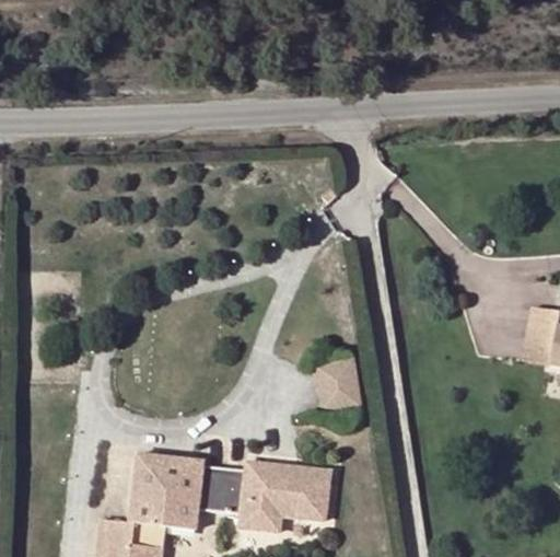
[(532,309),(526,347),(523,361),(549,366),(552,345),(556,325),(558,312),(532,309)]
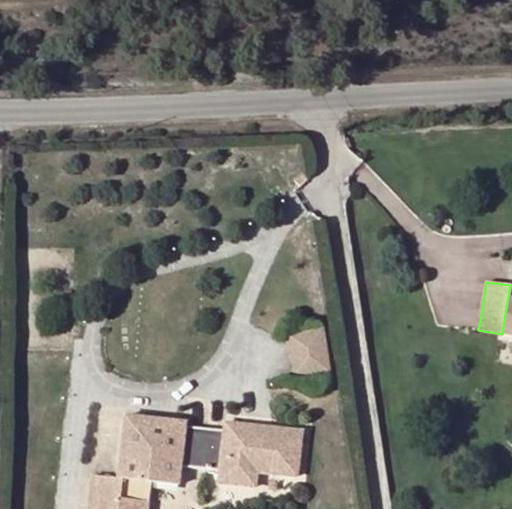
[(511,297),(508,297),(505,315),(502,334),(511,335),(511,297)]
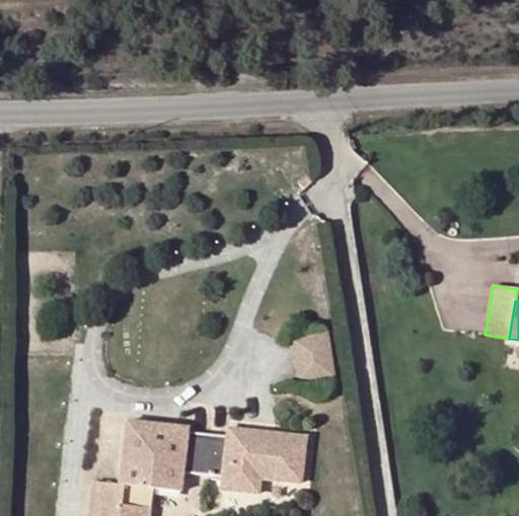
[(327,329),(289,336),(296,382),(335,375),(327,329)]
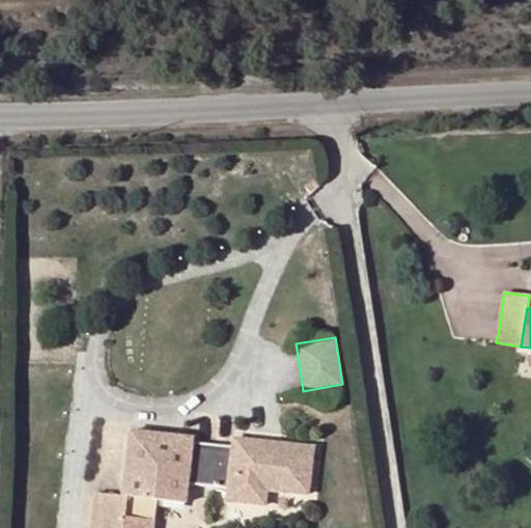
[(99,490),(94,527),(156,527),(161,493),(189,498),(191,481),(232,485),(231,496),(267,499),(269,484),(309,488),(314,445),(232,436),(231,444),(191,440),(192,434),(132,431),(123,493),(99,490)]
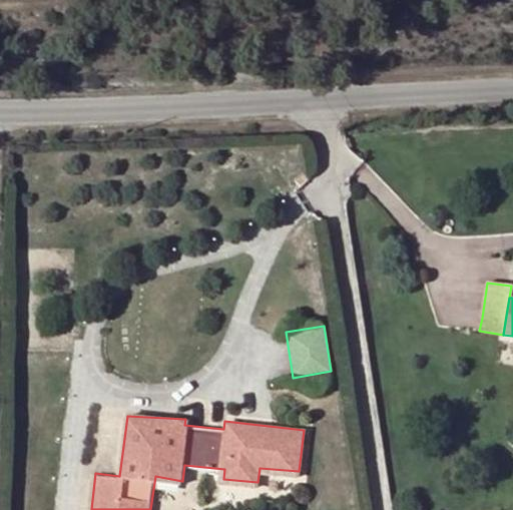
All buildings are outlined.
